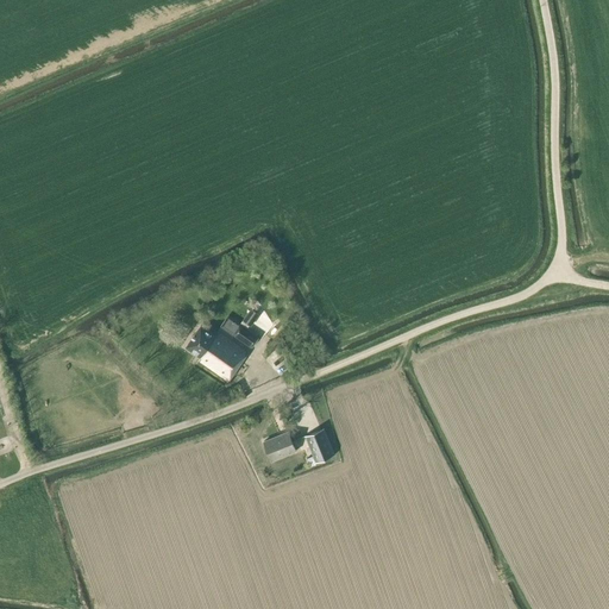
[(243,321),(251,326),(259,313),(251,307),(243,321)]
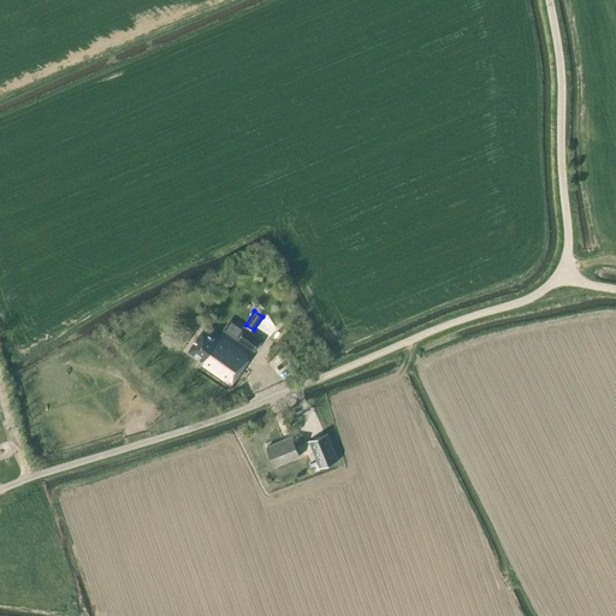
[(235,338),(254,351),(262,341),(243,327),(235,338)]
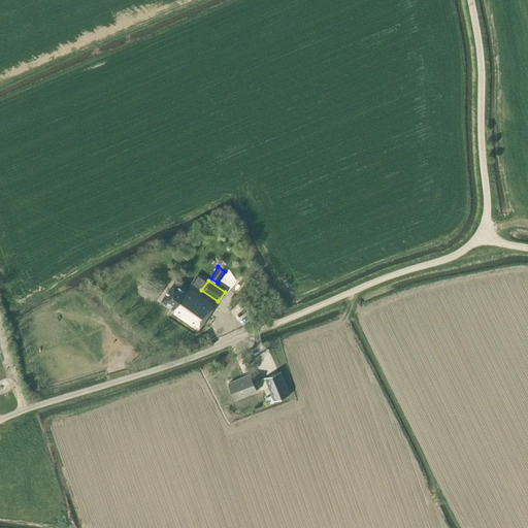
[(174,309),(171,314),(197,331),(216,306),(189,288),(187,292),(176,284),(163,302),(174,309)]
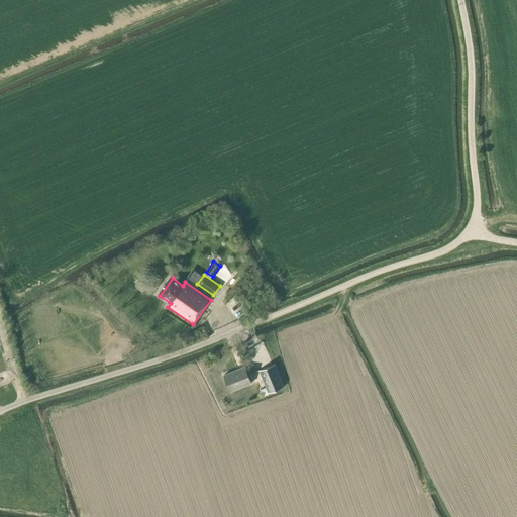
[(275,364),(259,370),(268,393),(284,387),(275,364)]
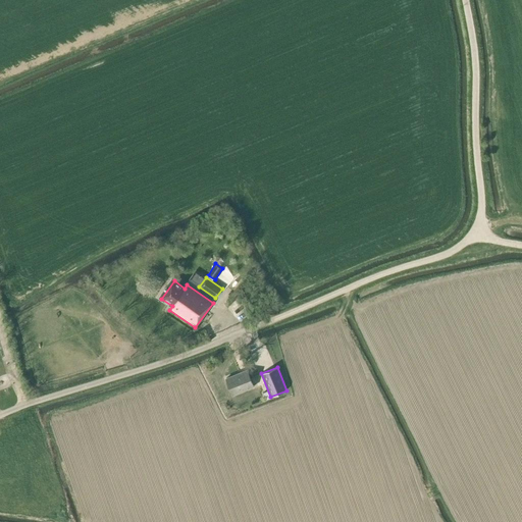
[(254,386),(247,370),(225,378),(232,396),(254,386)]
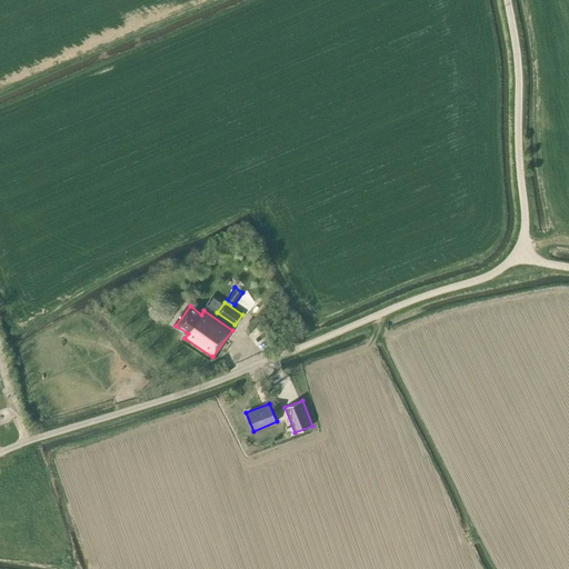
All buildings are outlined.
